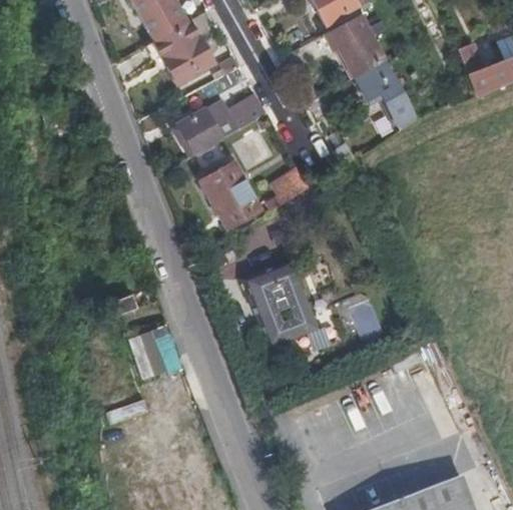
[(130,0),(153,40),(186,22),(174,0),(130,0)]
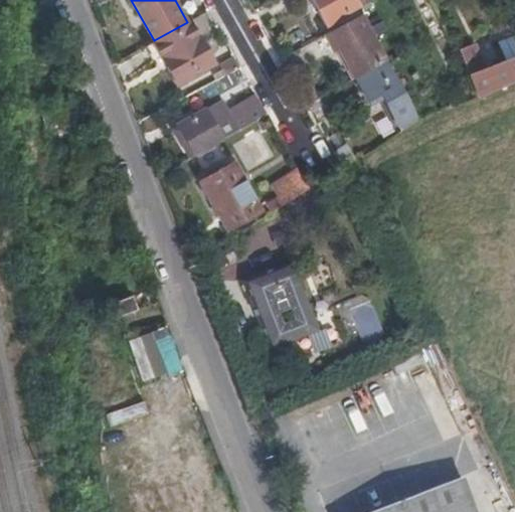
[(248,0),(253,10),(271,0),(248,0)]
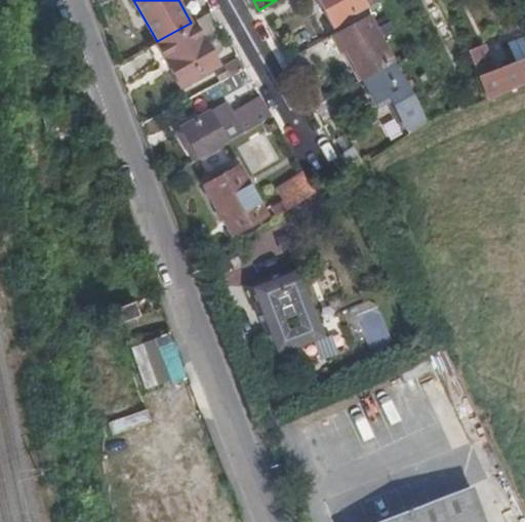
[(314,0),(329,27),(335,23),(340,30),(358,19),(365,15),(363,12),(356,0),(314,0)]
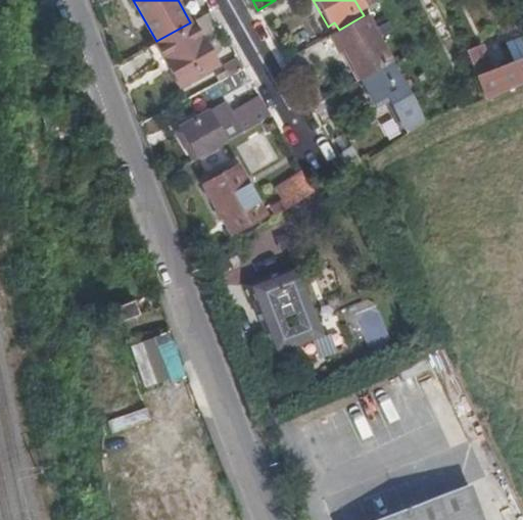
[(354,0),(362,12),(373,6),(370,0),(354,0)]
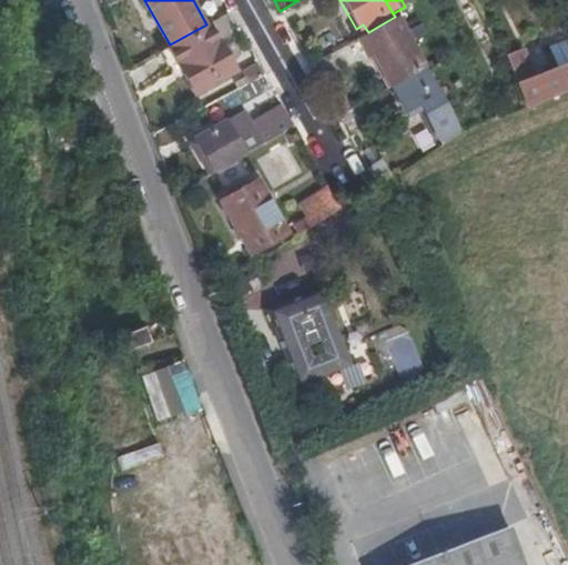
[(368,58),(386,89),(387,88),(416,71),(387,21),(368,32),(348,43),(356,56),(361,62),(368,58)]
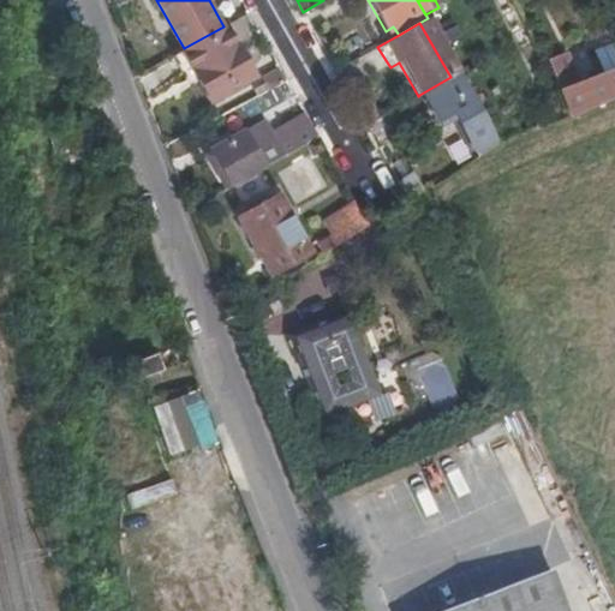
[(252,77),(224,27),(184,48),(212,100),(252,77)]
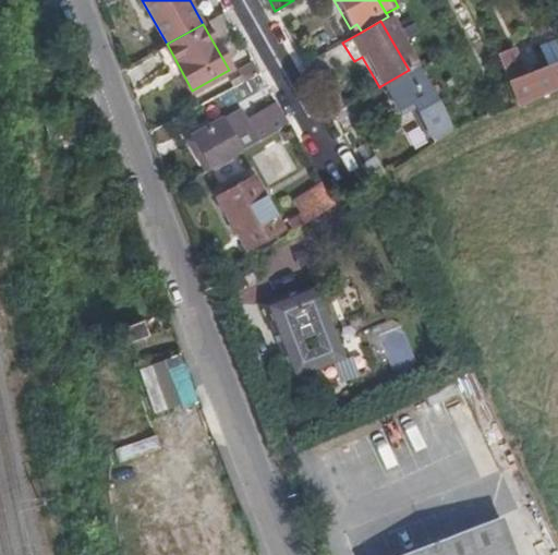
[(506,63),(498,67),(517,109),(557,92),(557,62),(514,82),(506,63)]
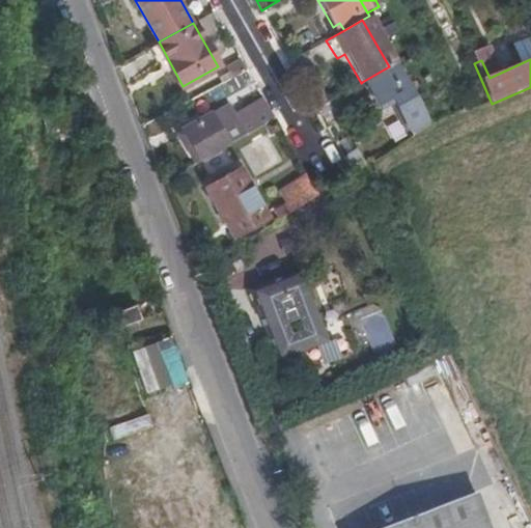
[(389,101),(412,141),(430,131),(392,64),(389,66),(362,82),(376,108),(389,101)]
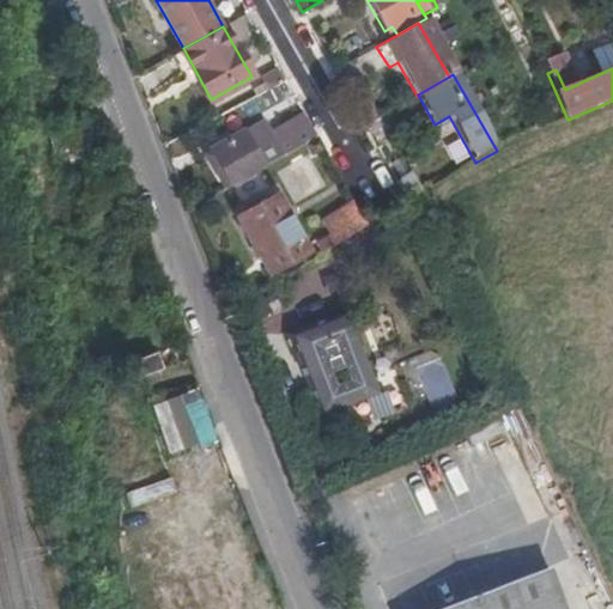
[(353,104),(365,125),(376,119),(365,98),(353,104)]
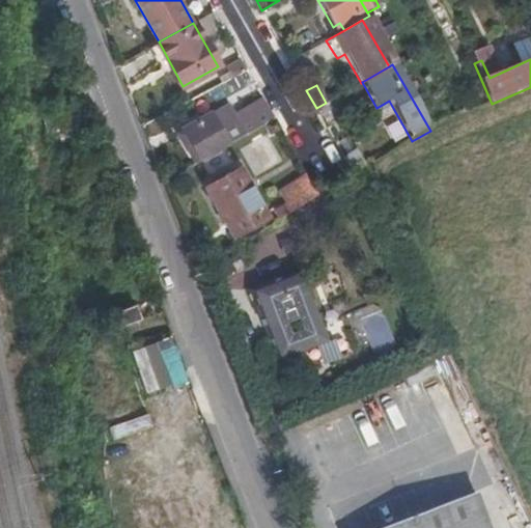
[(239,118),(248,137),(276,123),(267,104),(239,118)]
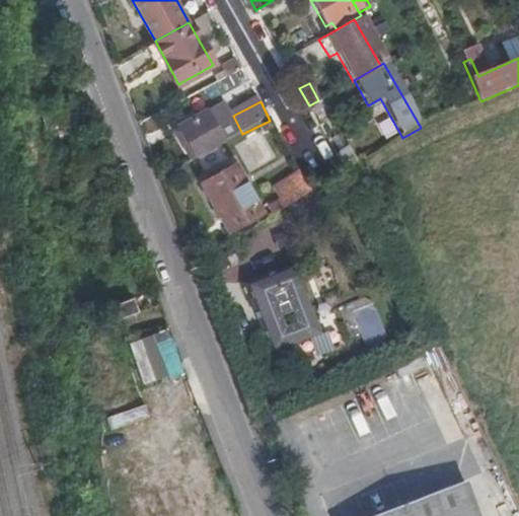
[(179,126),(197,157),(224,143),(207,112),(179,126)]
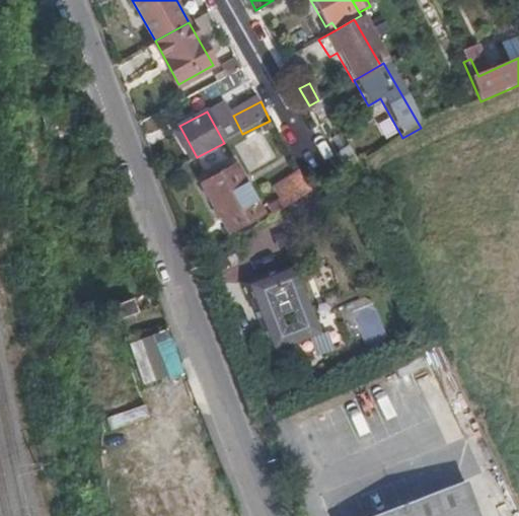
[(260,160),(273,154),(261,130),(248,136),(260,160)]
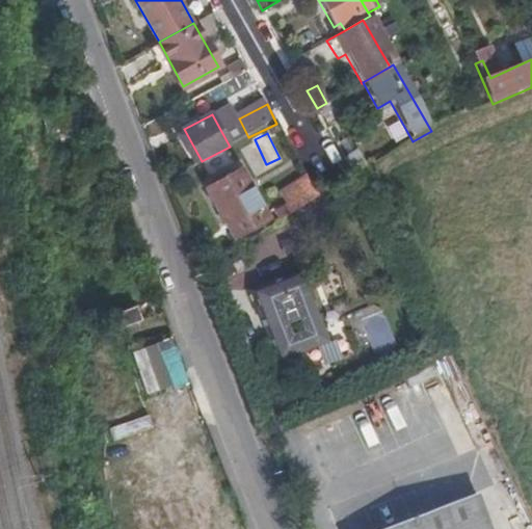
[(265,208),(239,159),(202,179),(227,228),(265,208)]
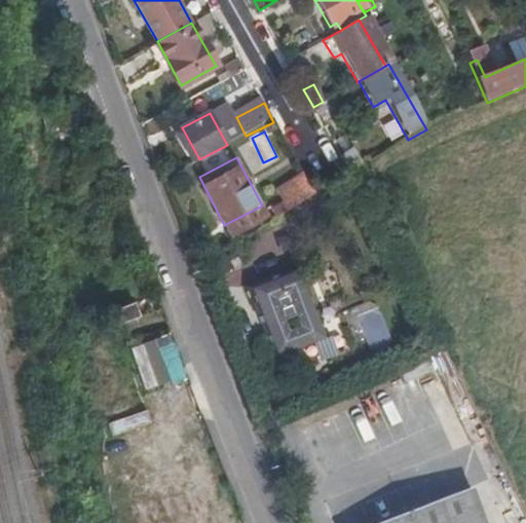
[(271,179),(288,209),(315,193),(299,163),(271,179)]
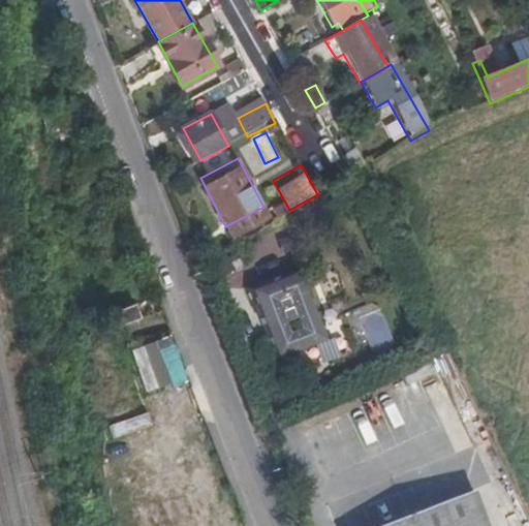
[(244,265),(240,255),(230,259),(234,269),(244,265)]
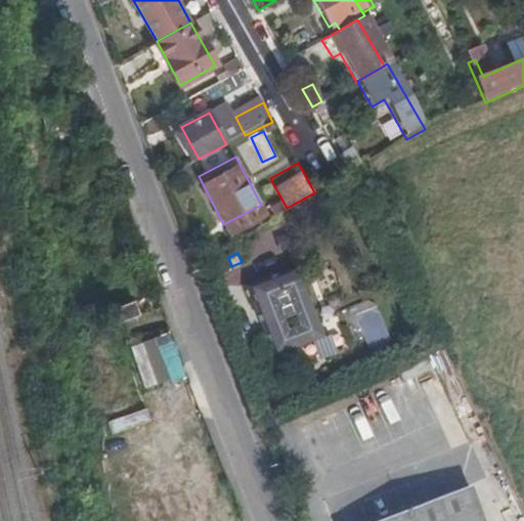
[(318,327),(295,261),(249,277),(273,343),(318,327)]
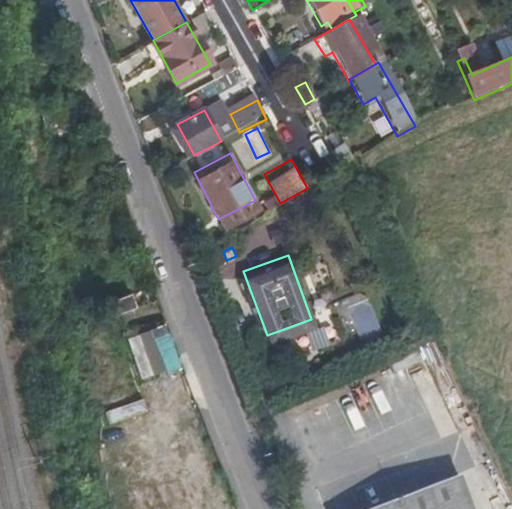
[(133,307),(127,290),(100,301),(103,318),(121,310),(126,319),(136,315),(133,307)]
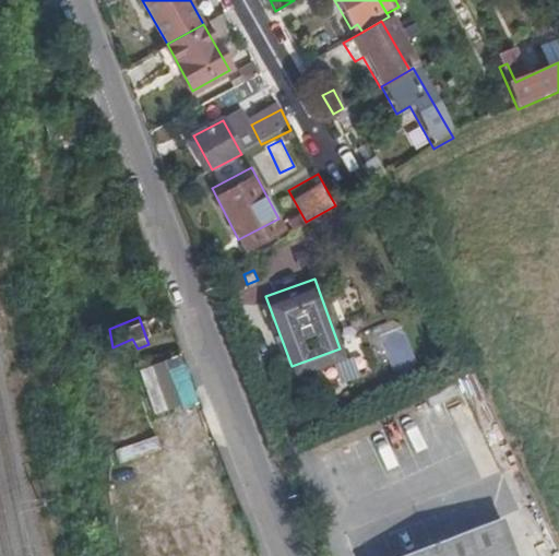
[(139,366),(153,415),(197,402),(182,353),(139,366)]
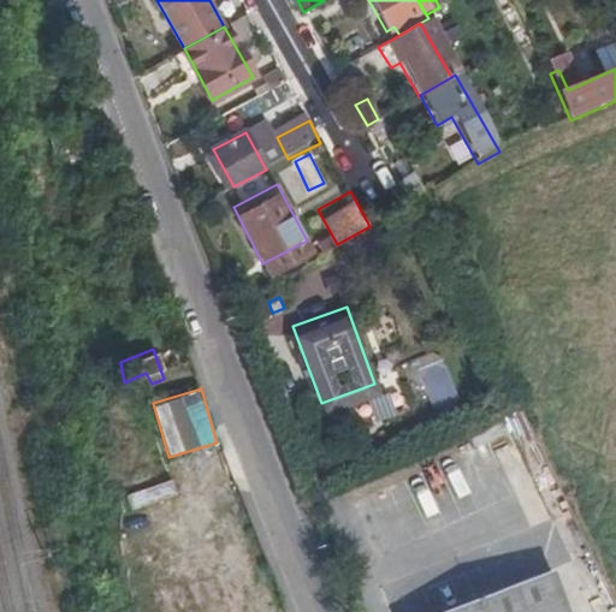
[(137,552),(160,611),(264,611),(229,517),(137,552)]
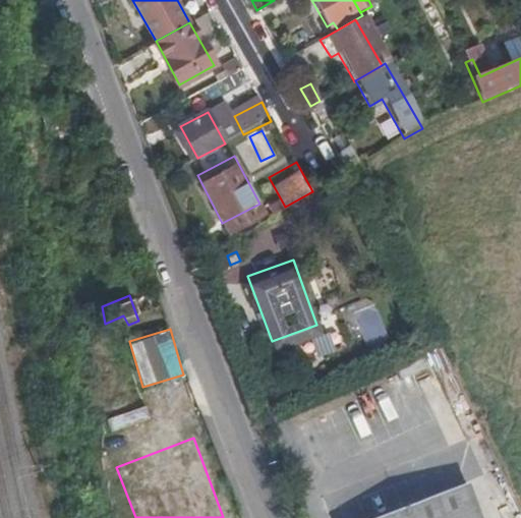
[(480,517),(467,482),(373,517),(480,517)]
